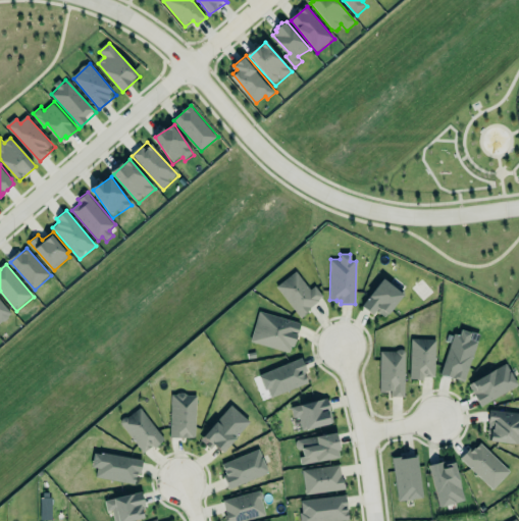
[(276,287),(296,271),(310,290),(315,285),(322,296),(318,300),(319,301),(308,310),(309,312),(301,318),(276,287)]
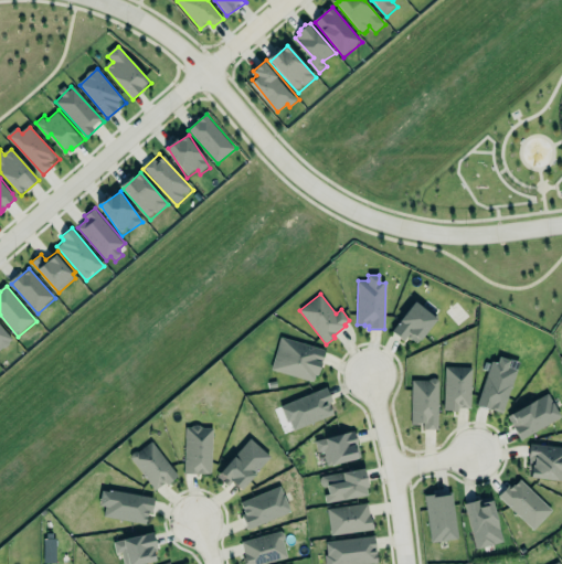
[(392,331),(415,301),(437,319),(421,341),(420,340),(416,343),(407,337),(403,341),(402,340),(403,339),(392,331)]
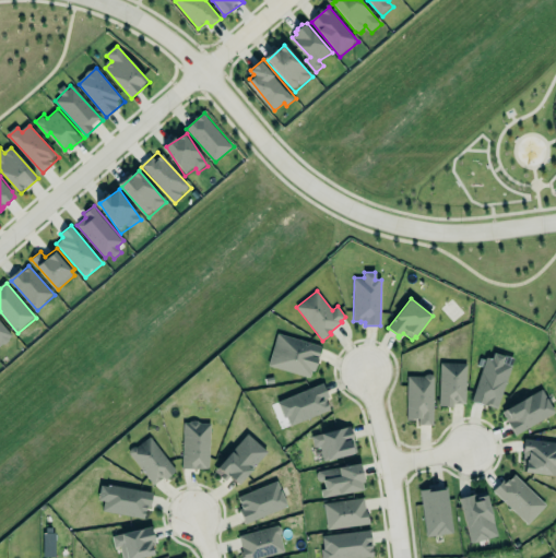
[(0,349),(14,336),(0,320),(0,349)]
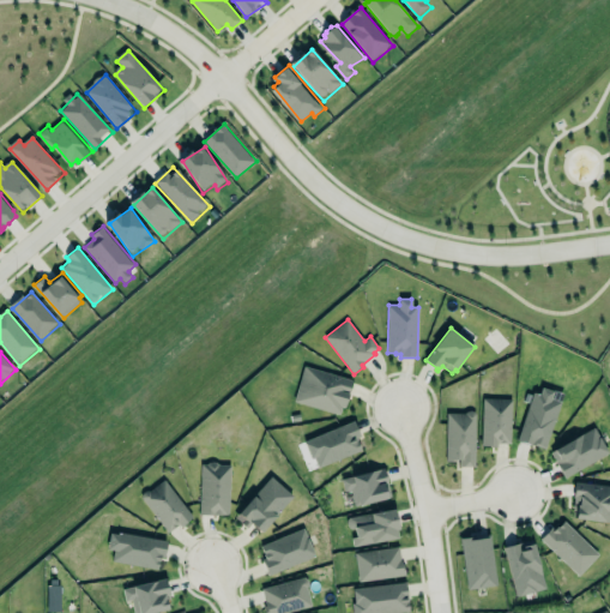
[(355,380),(307,368),(297,404),(345,418),(355,380)]
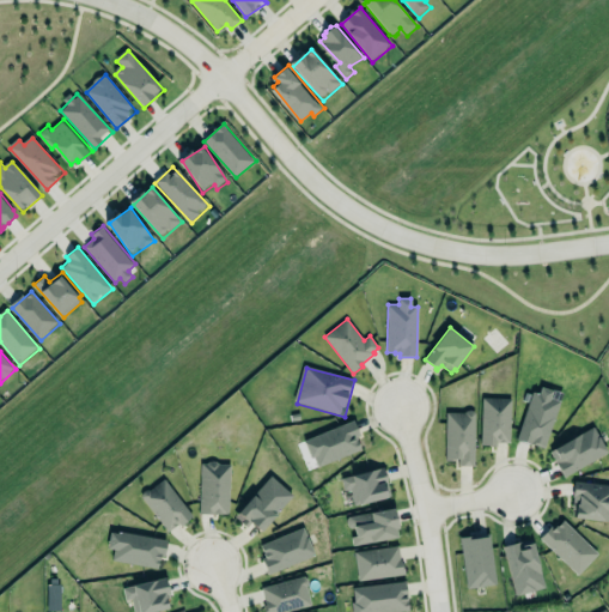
[(518,442),(548,450),(562,403),(553,400),(555,393),(543,389),(541,397),(533,394),(518,442)]
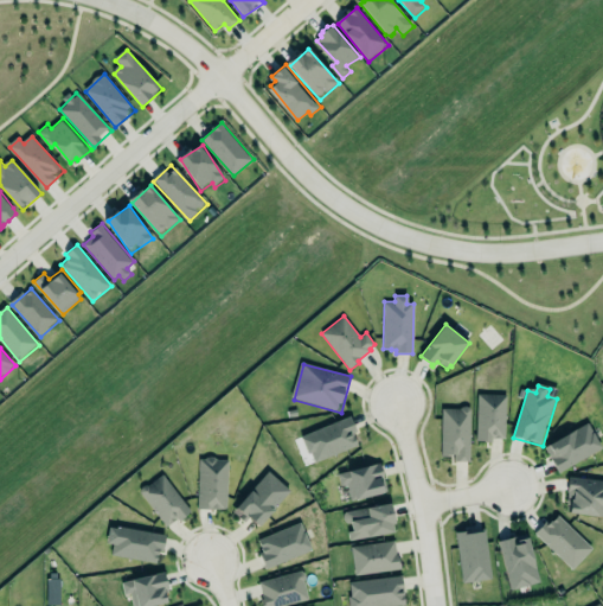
[(507,442),(508,396),(480,395),(479,441),(507,442)]
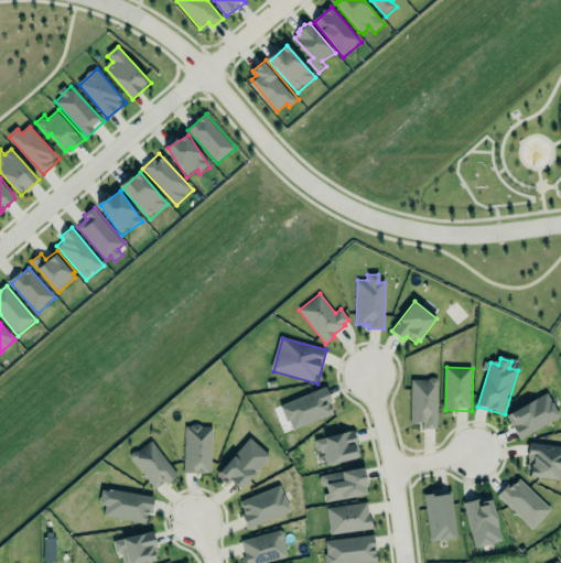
[(440,380),(413,380),(412,425),(424,425),(424,431),(439,431),(440,380)]
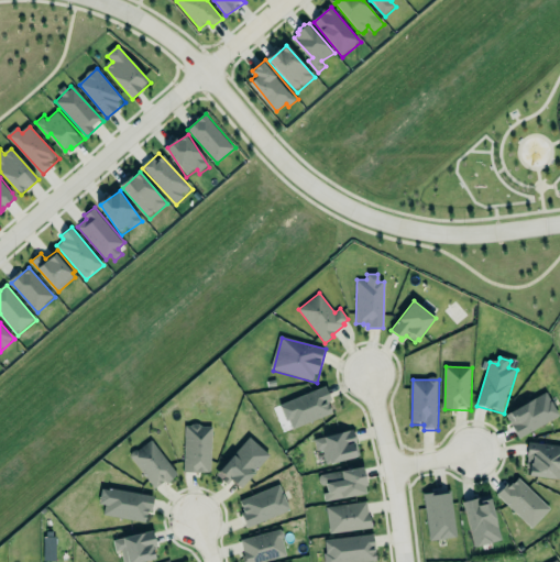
[(280,405),(286,421),(289,420),(293,429),(331,412),(327,403),(331,399),(325,386),(280,405)]
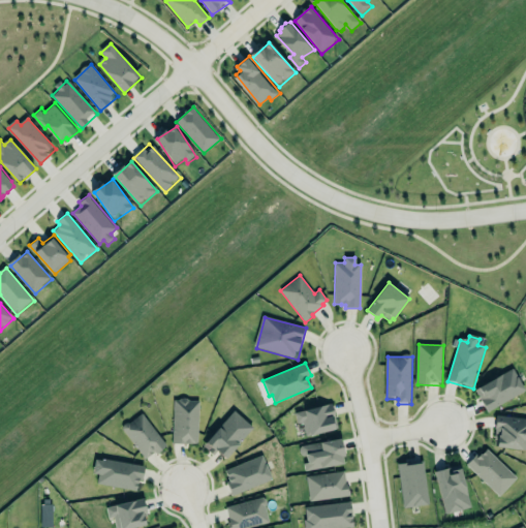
[(525,390),(516,370),(476,390),(488,412),(525,395),(525,390)]
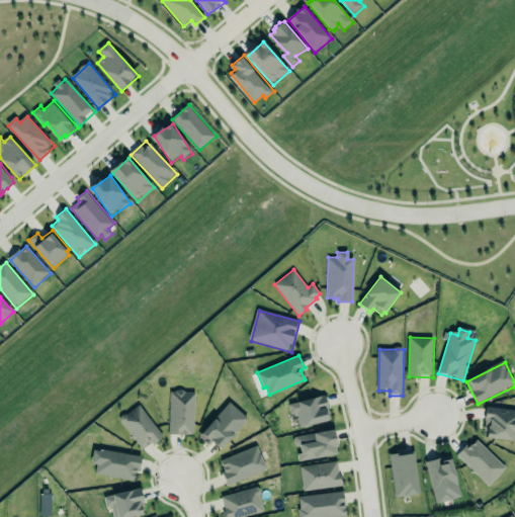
[(171,392),(175,392),(177,390),(180,390),(182,390),(185,392),(195,393),(194,434),(187,434),(169,434),(171,392)]
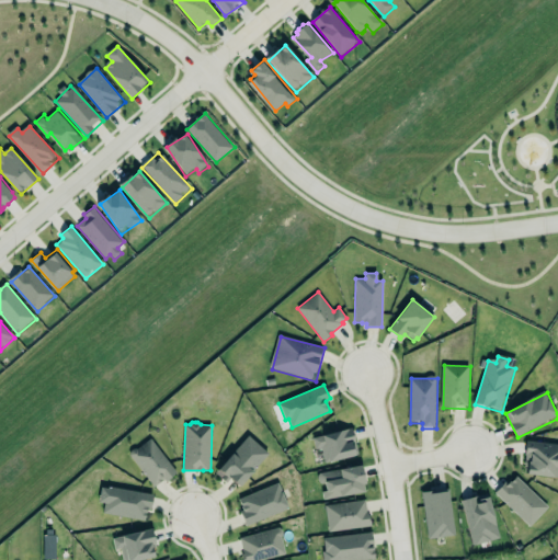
[(361,456),(353,429),(314,440),(317,450),(323,449),(327,465),(361,456)]
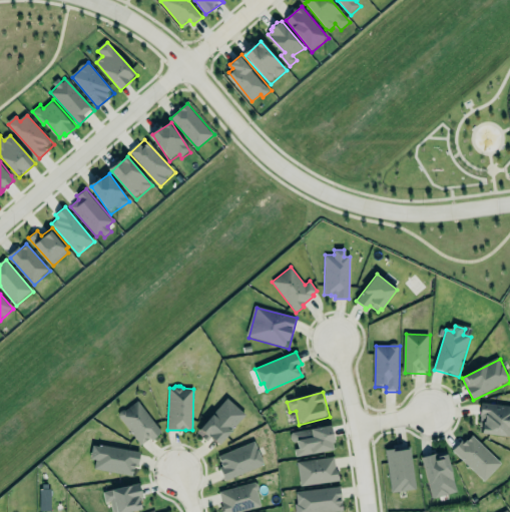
[(198,429),(204,434),(202,437),(206,441),(210,436),(218,444),(245,415),(227,398),(198,429)]
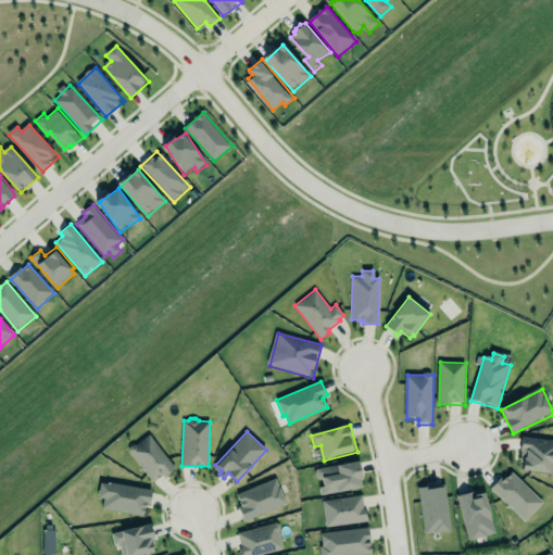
[(129,451),(155,484),(177,469),(151,436),(129,451)]
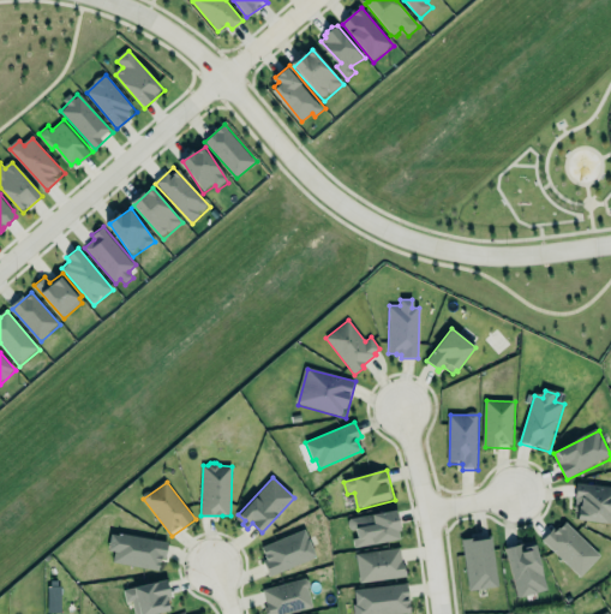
[(576,483),(610,487),(610,523),(576,519),(577,512),(574,512),(576,499),(574,499),(576,483)]
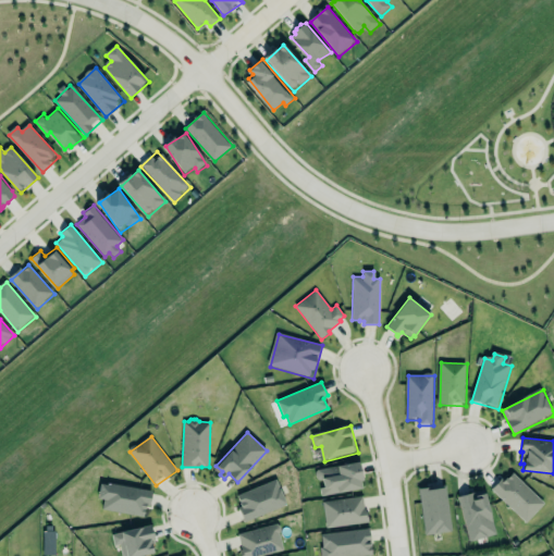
[(358,460),(362,480),(359,481),(360,487),(320,496),(319,487),(323,486),(322,480),(319,480),(317,470),(358,460)]
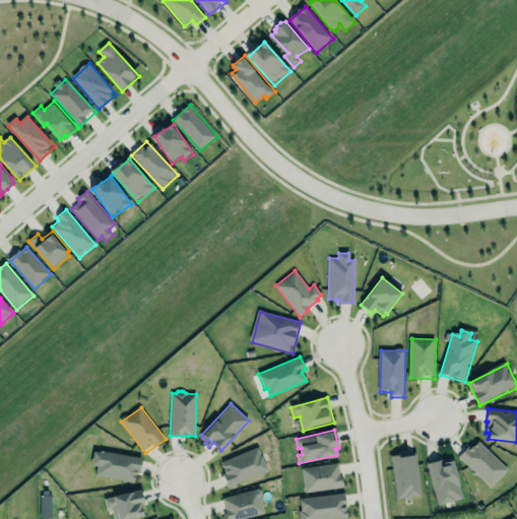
[(478,441),(508,469),(491,487),(458,456),(467,446),(470,448),(472,446),(473,446),(478,441)]
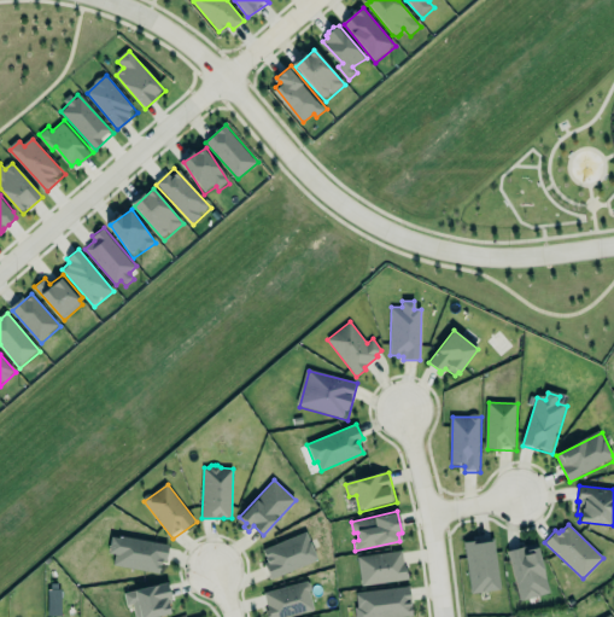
[(263,549),(268,562),(264,563),(272,578),(317,560),(317,558),(307,531),(263,549)]
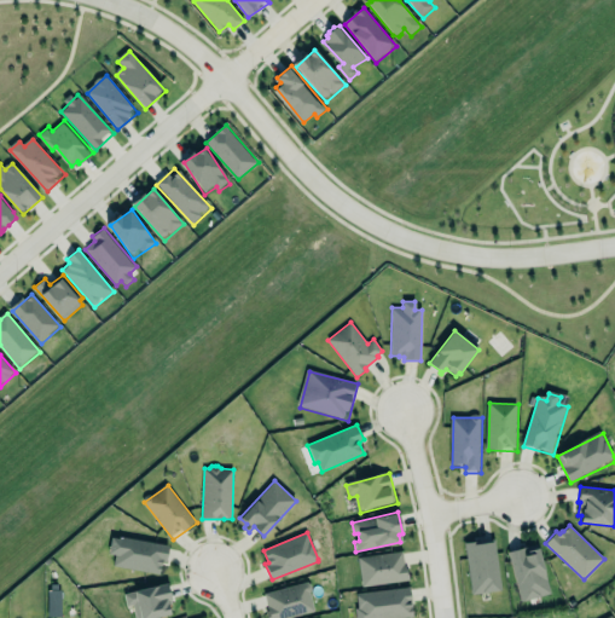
[(111,537),(119,538),(119,536),(169,546),(166,562),(163,562),(160,575),(114,566),(115,555),(109,554),(111,537)]
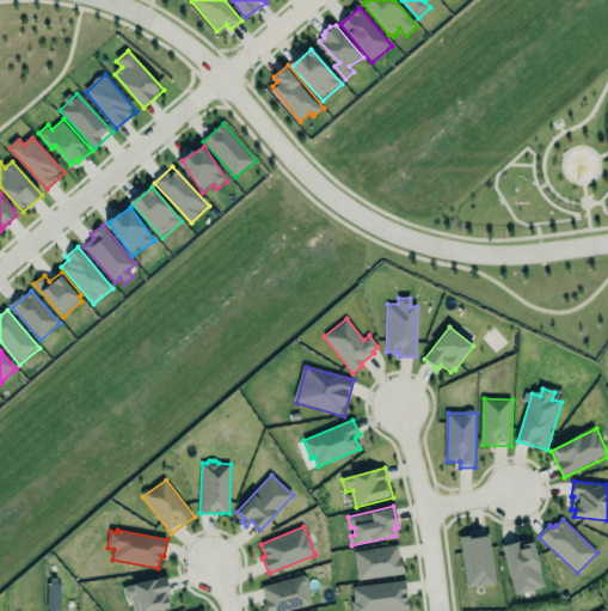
[(460,536),(466,588),(498,584),(489,535),(477,533),(472,535),(471,532),(460,536)]
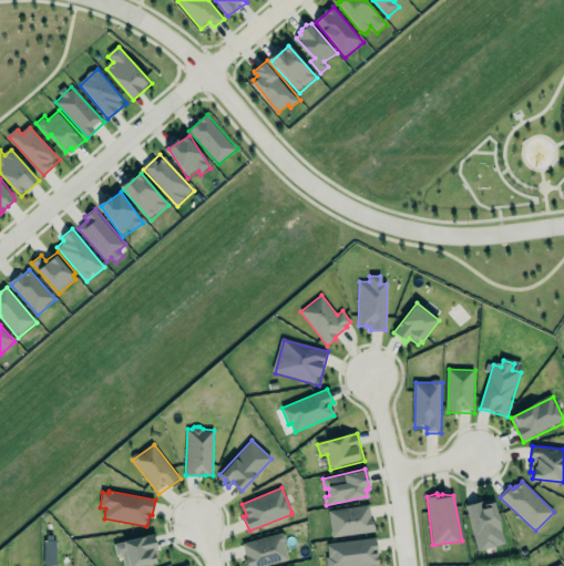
[(482,501),(467,504),(479,552),(506,544),(494,498),(491,500),(491,502),(483,504),(482,501)]
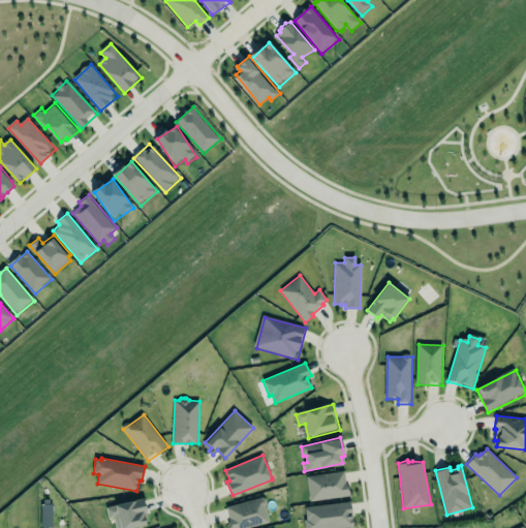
[(307,476),(344,471),(345,483),(346,483),(346,486),(348,486),(350,496),(310,501),(307,476)]
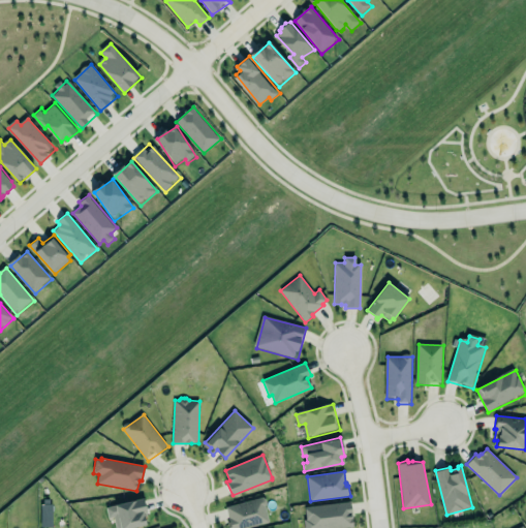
[(225,507),(264,497),(265,499),(267,501),(266,504),(265,506),(269,522),(246,527),(229,527),(228,523),(229,522),(225,507)]
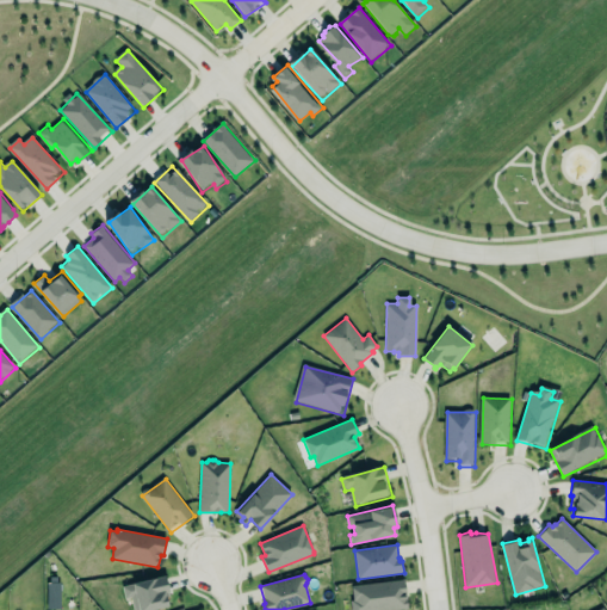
[(122,586),(165,575),(169,592),(165,593),(168,607),(153,609),(134,609),(131,598),(125,599),(122,586)]
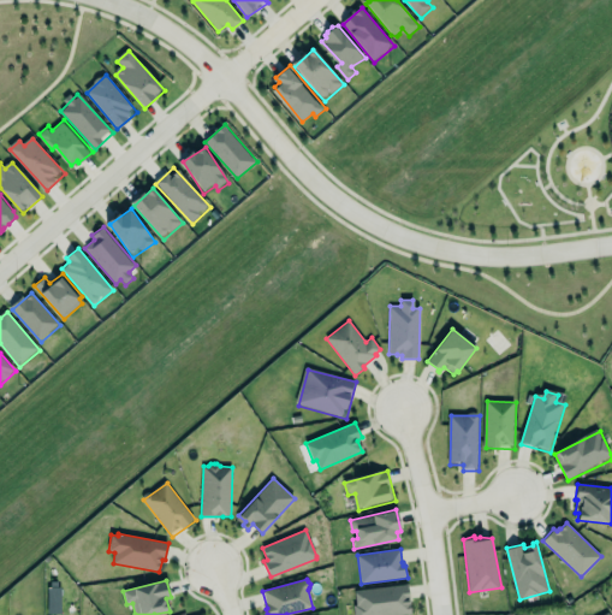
[(408,583),(352,590),(355,603),(352,603),(354,614),(411,614),(410,603),(410,599),(409,598),(408,583)]
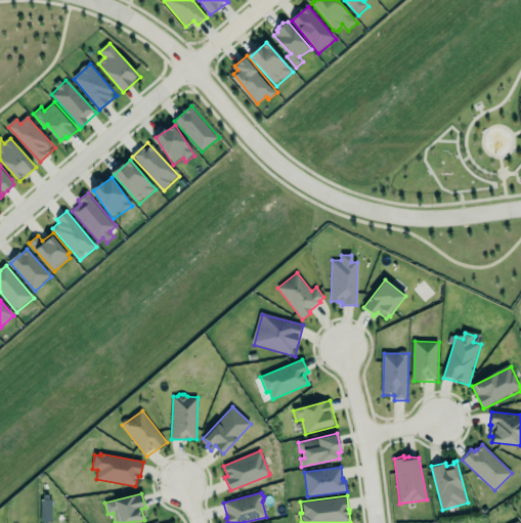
[(54,522),(54,500),(42,500),(43,522),(54,522)]
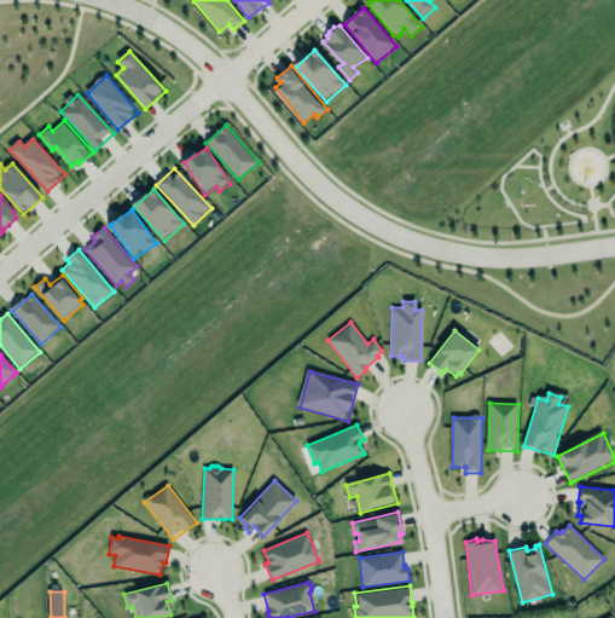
All buildings are outlined.
